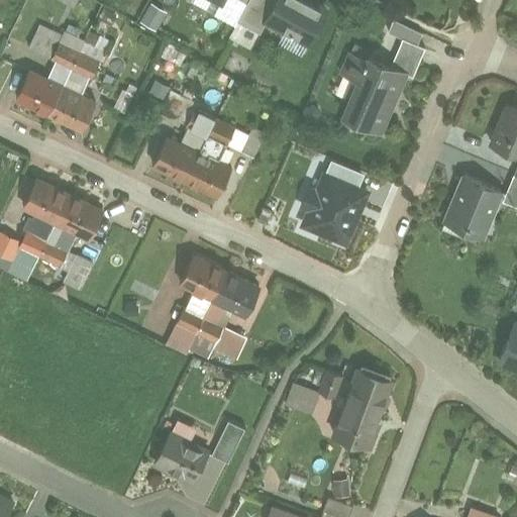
[(220,0),(221,0),(242,12),(244,9),(248,0),(220,0)]
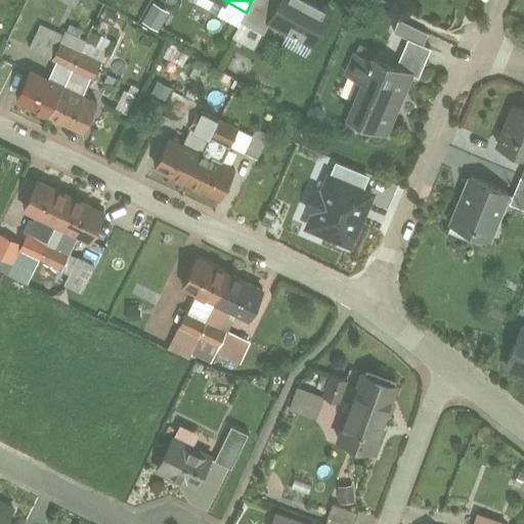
[(264,18),(273,0),(252,0),(248,9),(264,18)]
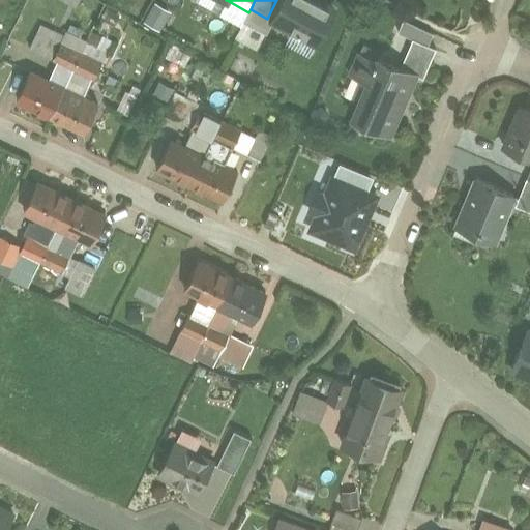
[(336,6),(325,0),(276,0),(267,19),(318,47),(336,6)]
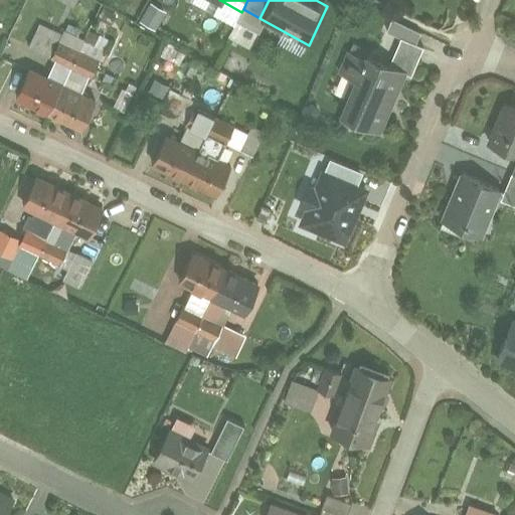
[(152,1),(141,20),(158,30),(169,11),(152,1)]
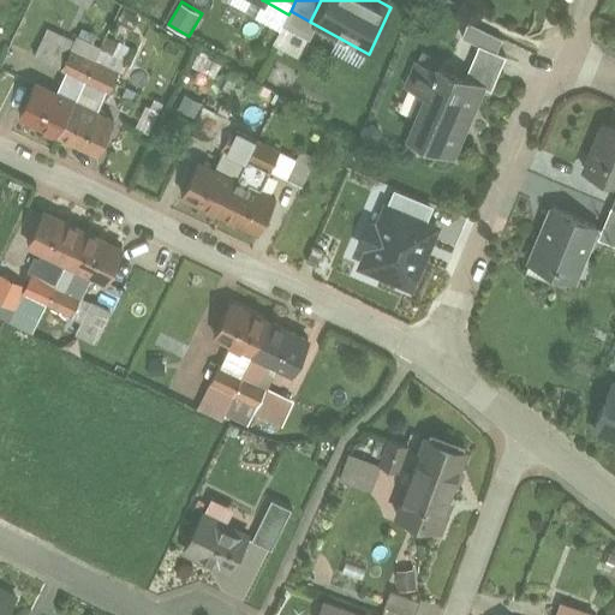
[(479,45),(499,52),(505,37),(465,21),(459,36),(467,39),(479,45)]
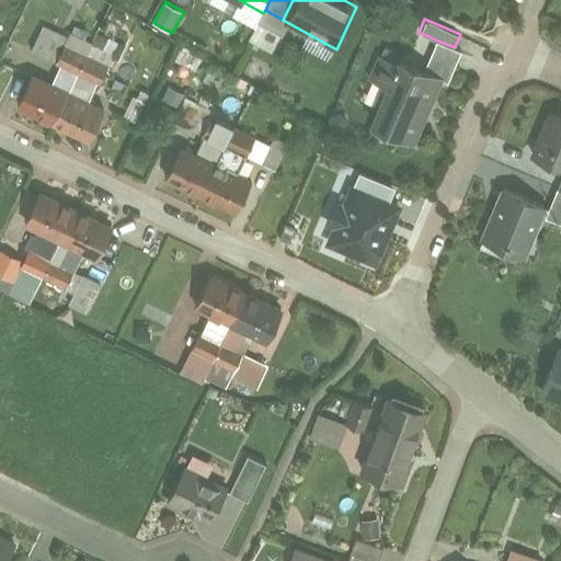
[(31,50),(57,64),(66,45),(69,37),(43,25),(31,50)]
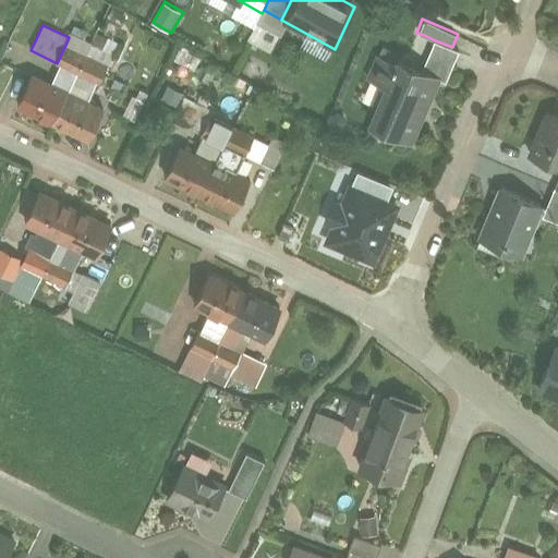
[(69,37),(65,45),(88,55),(93,43),(71,33),(69,37)]
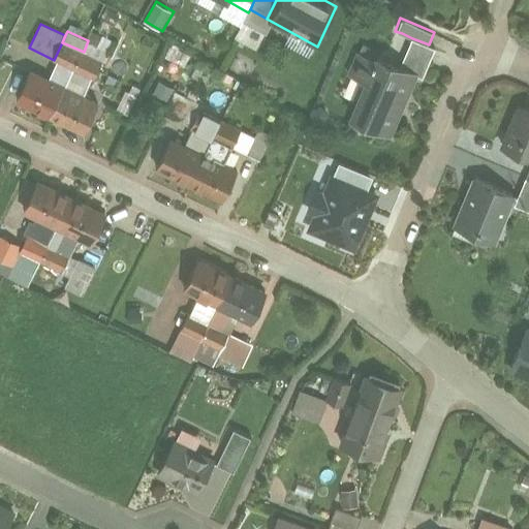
[(406,54),(412,38),(402,33),(395,50),(406,54)]
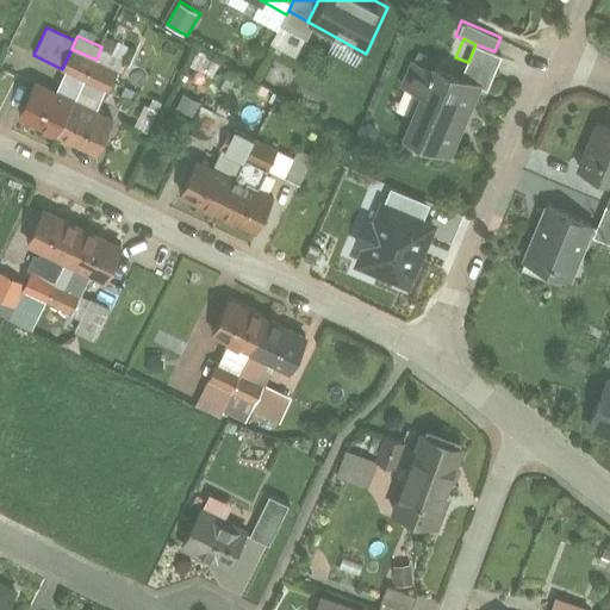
[(468,62),(464,73),(478,79),(491,85),(503,56),(495,51),(475,44),(468,62)]
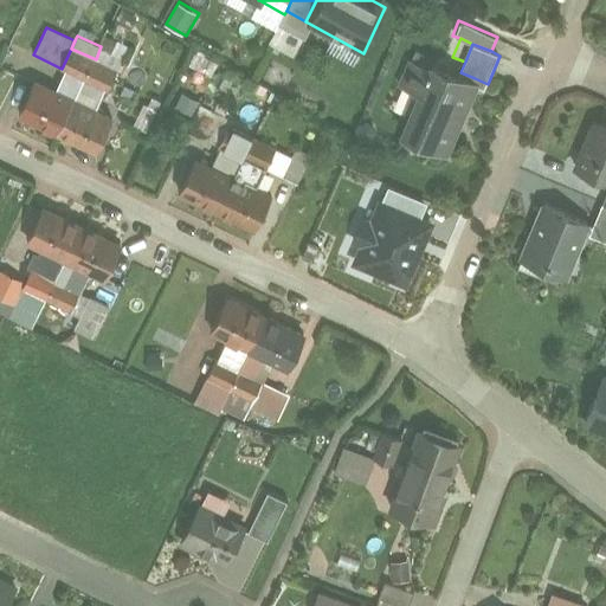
[(71,49),(62,69),(85,79),(108,90),(117,70),(96,59),(71,49)]
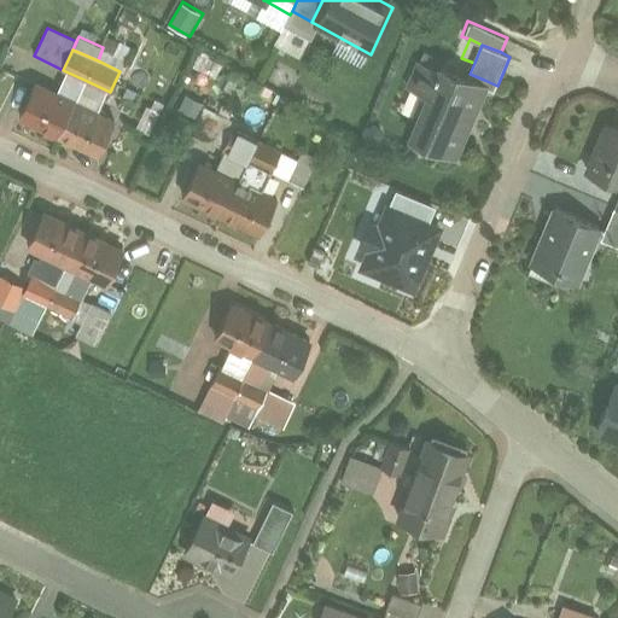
[(470,74),(441,62),(438,66),(418,58),(407,85),(412,87),(426,94),(417,118),(407,141),(450,159),(484,80),(470,74)]
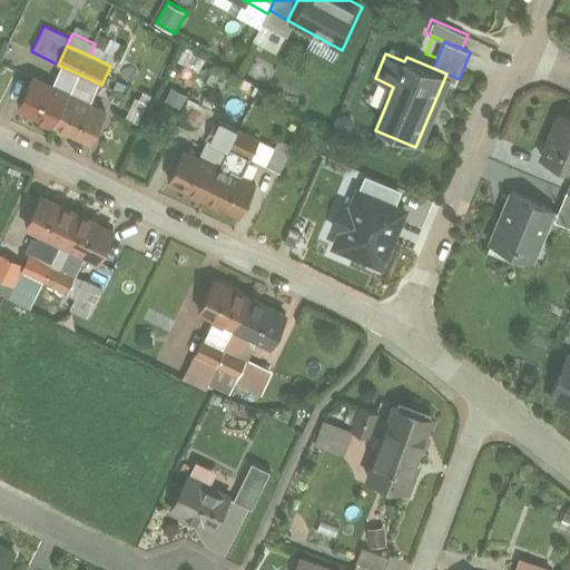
[(101,85),(80,75),(71,92),(92,102),(101,85)]
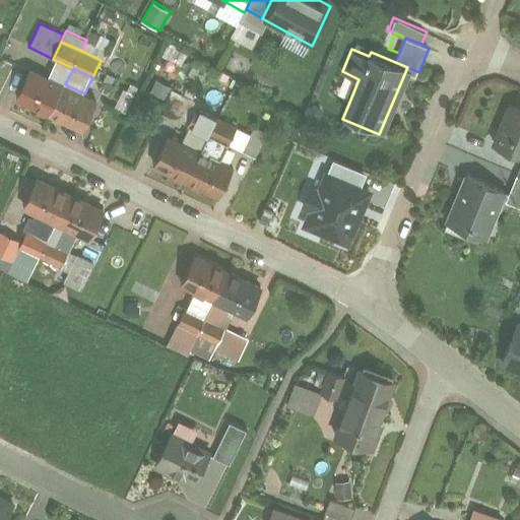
[(65,84),(31,69),(17,101),(84,131),(99,101),(84,93),(65,84)]
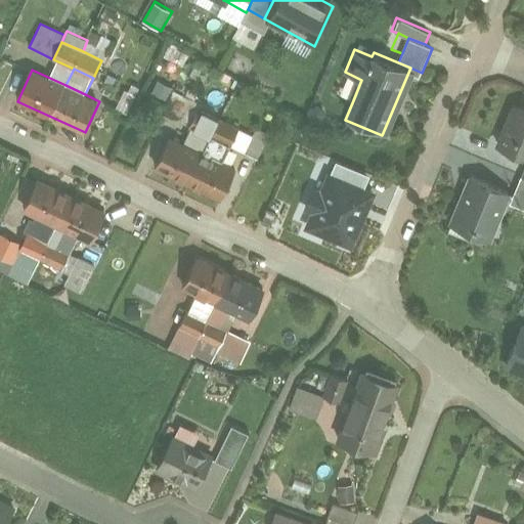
[(353,100),(361,80),(349,74),(340,94),(353,100)]
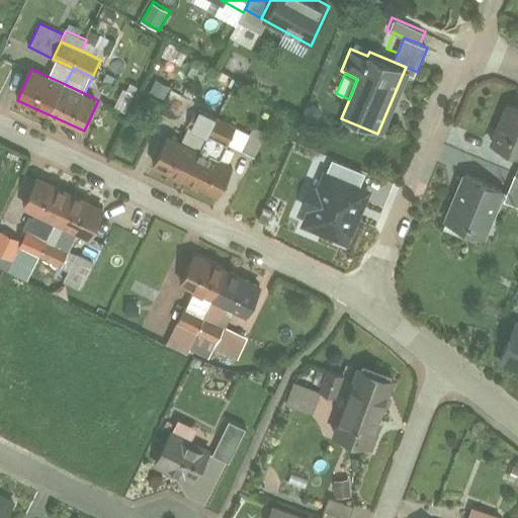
[(163,112),(188,124),(196,106),(198,102),(173,91),(163,112)]
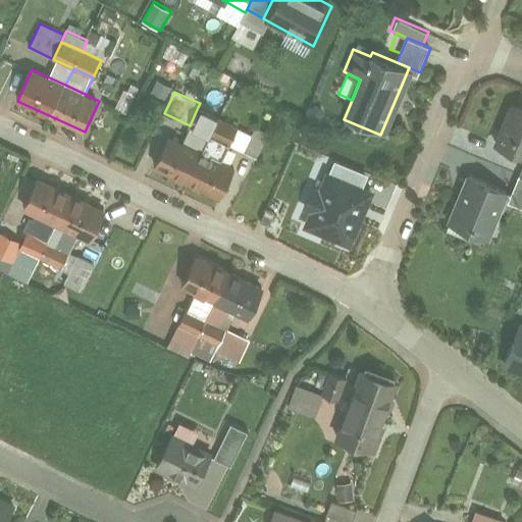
[(521,107),(511,103),(493,144),(521,155),(521,107)]
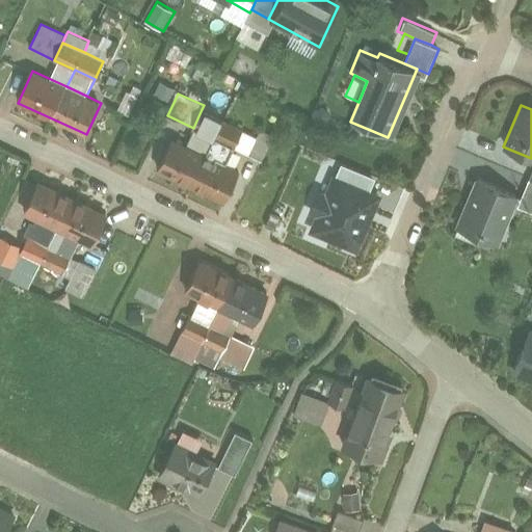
[(202,109),(193,128),(197,129),(215,137),(233,147),(242,128),(202,109)]
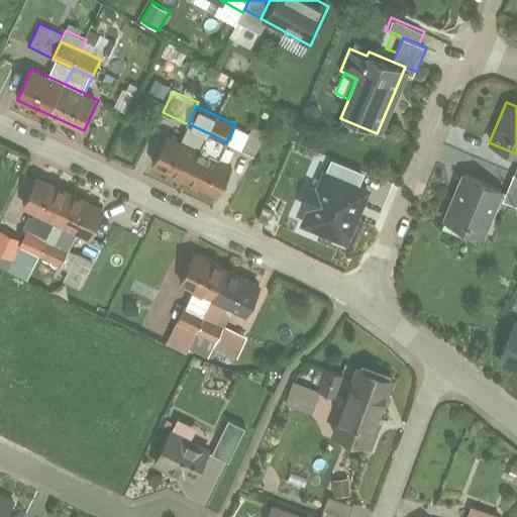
[(235,124),(226,142),(227,142),(242,149),(250,132),(235,124)]
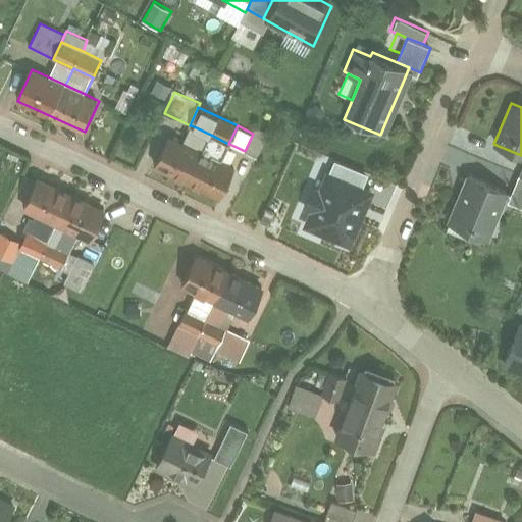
[(203,152),(211,135),(194,126),(186,144),(203,152)]
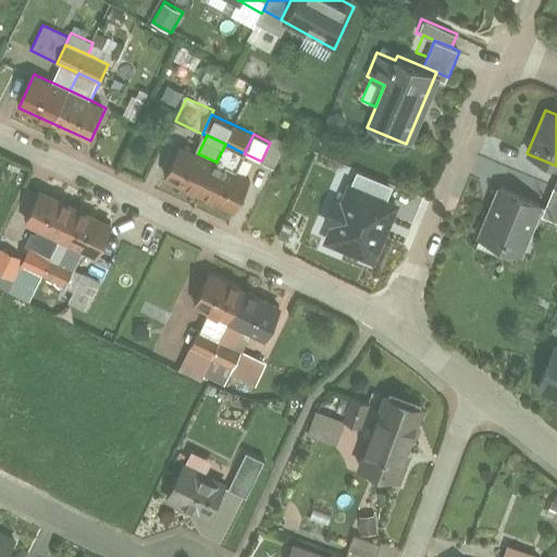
[(270,143),(261,161),(275,168),(287,141),(273,135),(270,143)]
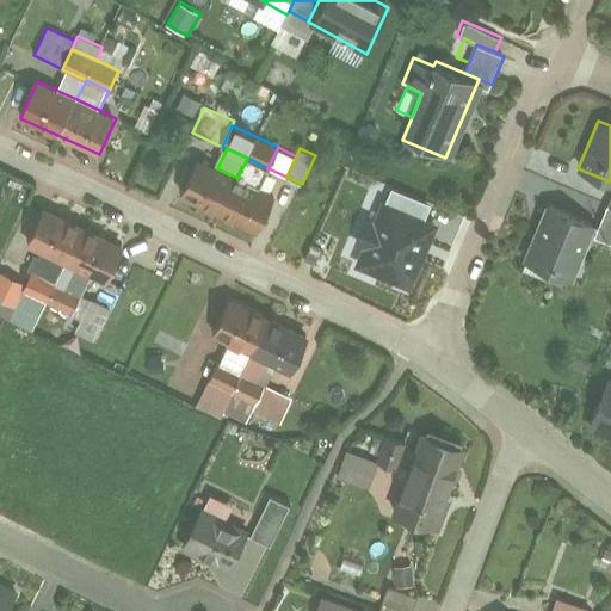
[(267,168),(247,158),(238,178),(259,187),(269,168),(267,168)]
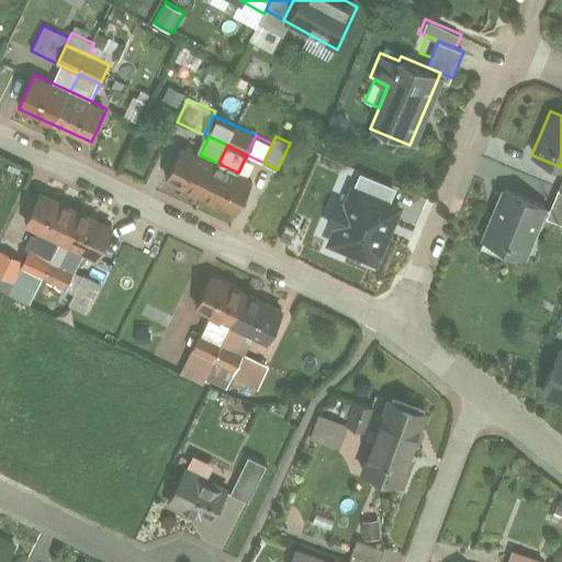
[(200,155),(181,146),(166,180),(237,213),(254,180),(238,172),(218,164),(200,155)]
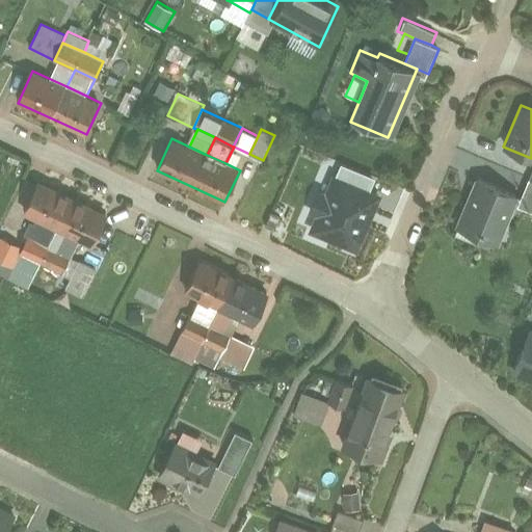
[(311,230),(357,250),(381,195),(370,190),(337,177),(334,176),(326,192),(319,189),(310,213),(317,215),(311,230)]
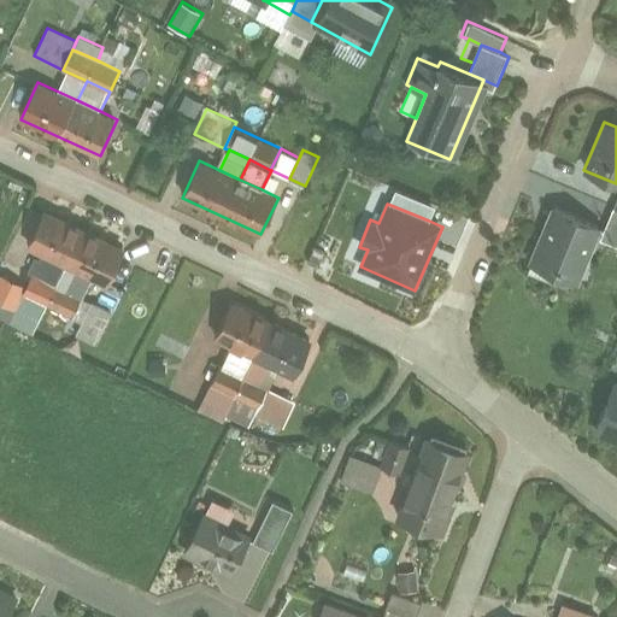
[(605,225),(552,204),(528,263),(580,285),(605,225)]
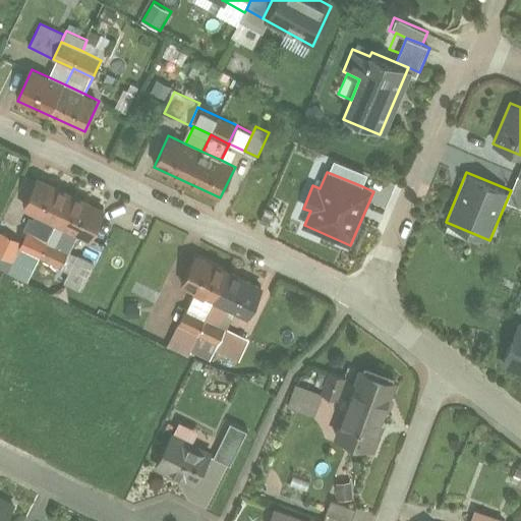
[(520,207),(520,175),(519,175),(509,201),(520,207)]
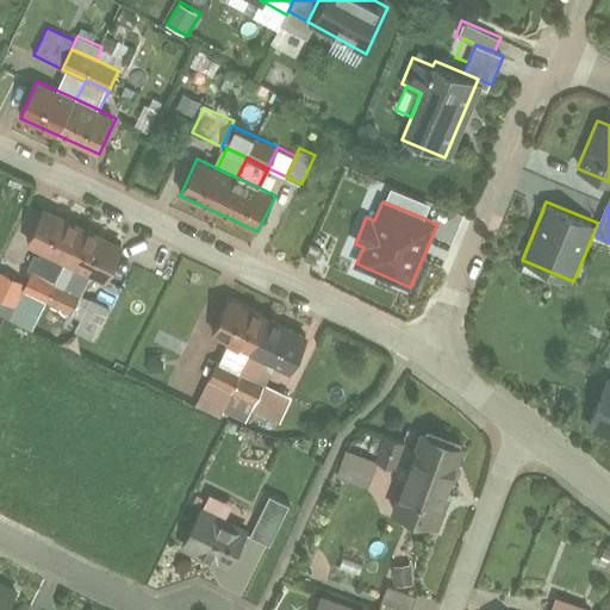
[(47,206),(27,246),(51,256),(83,272),(105,282),(124,243),(47,206)]
